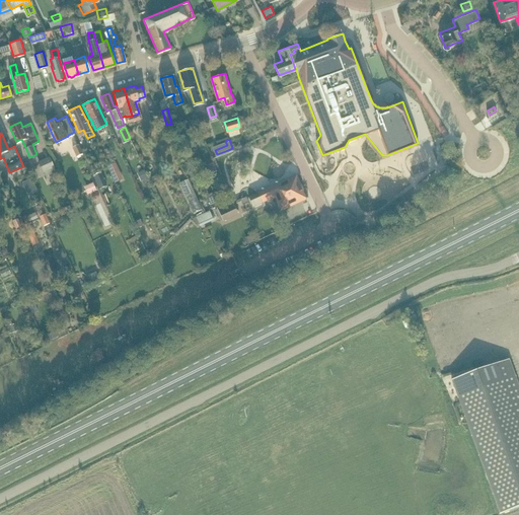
[(72,145),(76,155),(83,151),(79,142),(72,145)]
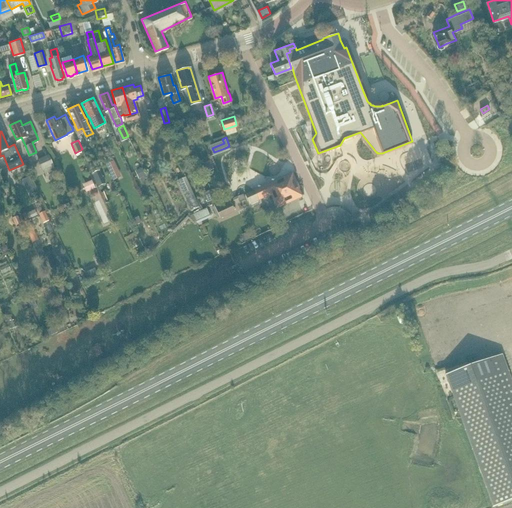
[(53,163),(48,152),(37,157),(42,168),(53,163)]
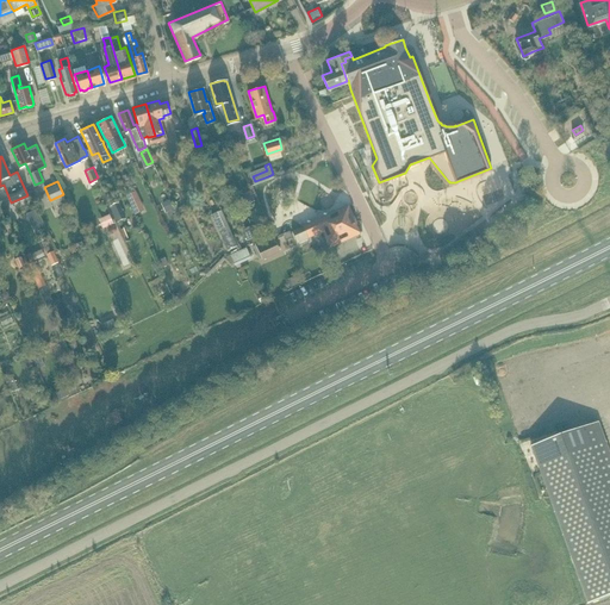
[(244,187),(237,189),(241,200),(248,198),(244,187)]
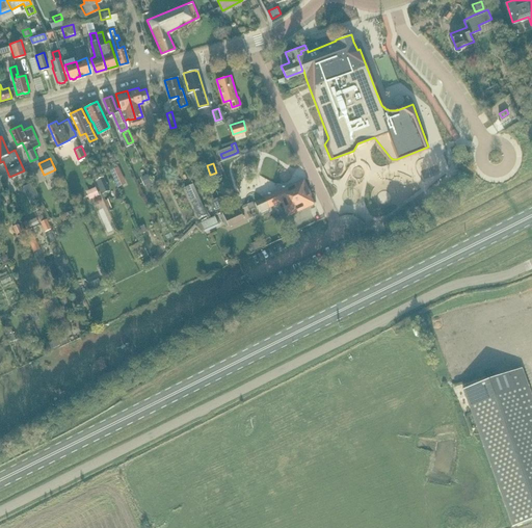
[(118,164),(111,167),(113,174),(121,169),(118,164)]
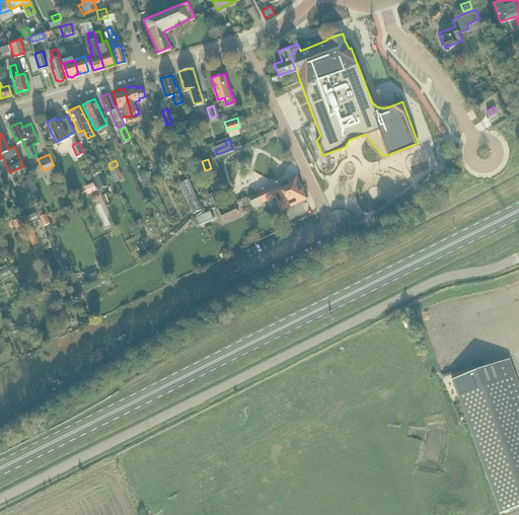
[(160,176),(165,170),(156,163),(152,169),(160,176)]
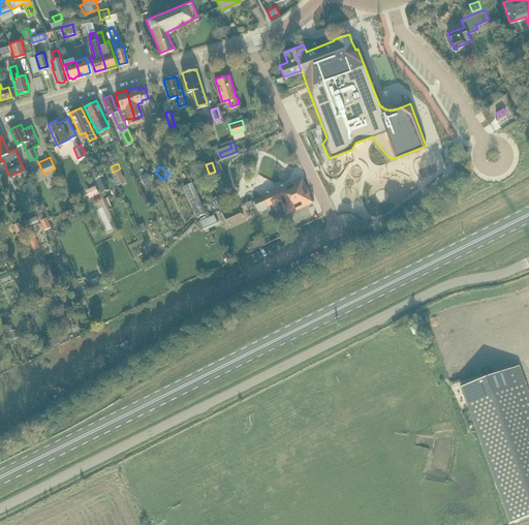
[(147,171),(142,174),(145,181),(150,179),(147,171)]
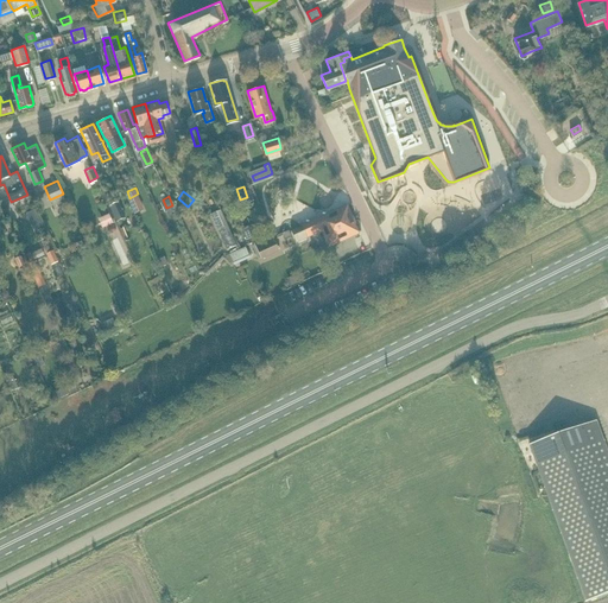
[(115,197),(109,200),(111,202),(118,217),(126,214),(119,198),(116,200),(115,197)]
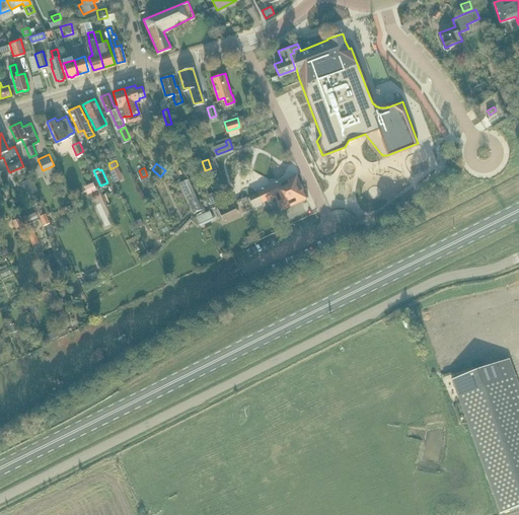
[(147,175),(149,180),(157,177),(154,171),(147,175)]
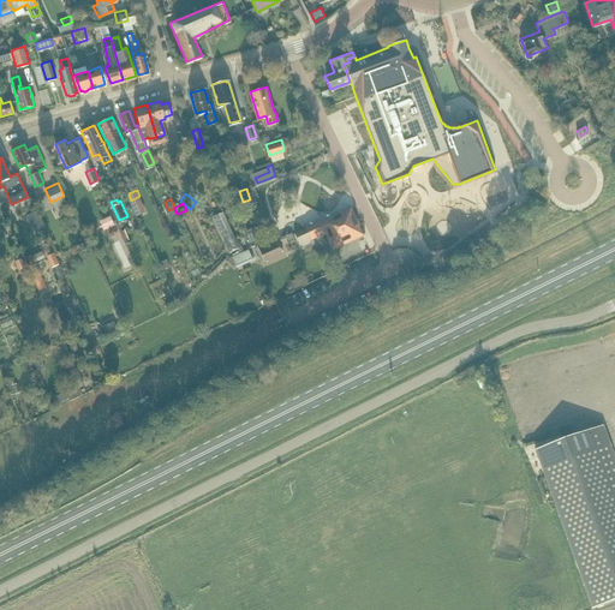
[(305,225),(294,229),(299,243),(326,231),(333,247),(362,234),(358,226),(359,225),(353,210),(351,204),(305,225)]
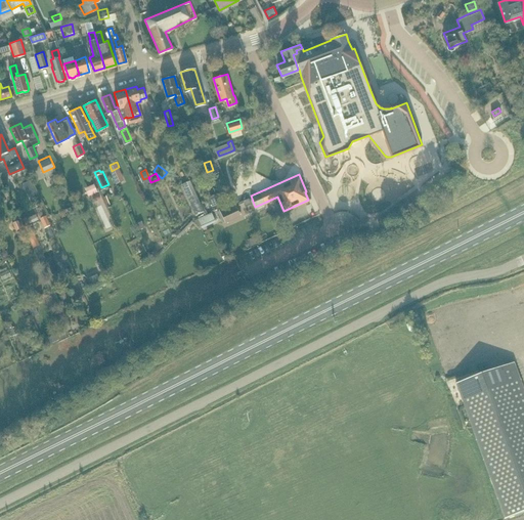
[(29,178),(23,181),(25,186),(32,183),(29,178)]
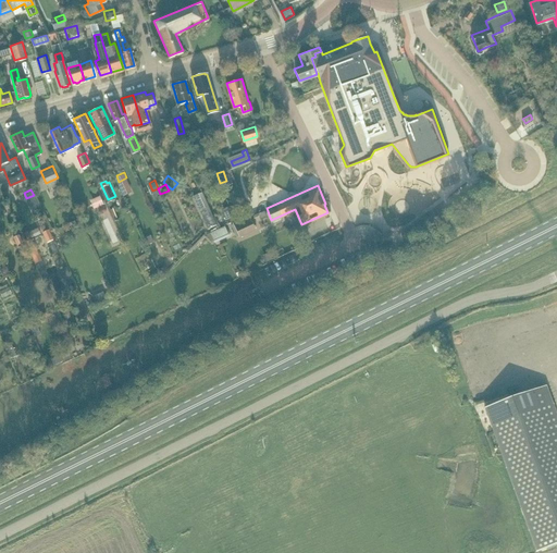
[(218,225),(218,224),(202,192),(194,195),(209,229),(218,225)]
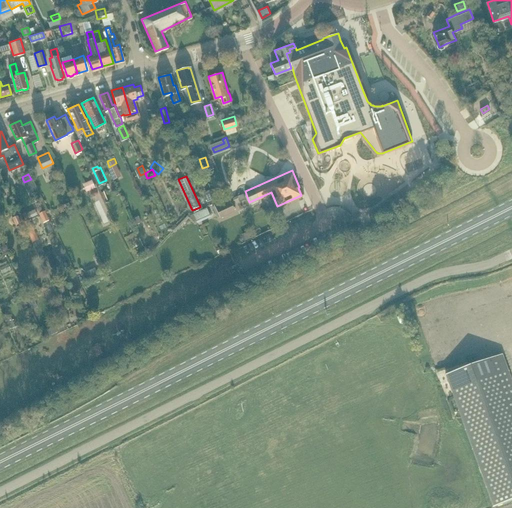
[(85,181),(88,188),(95,185),(91,178),(85,181)]
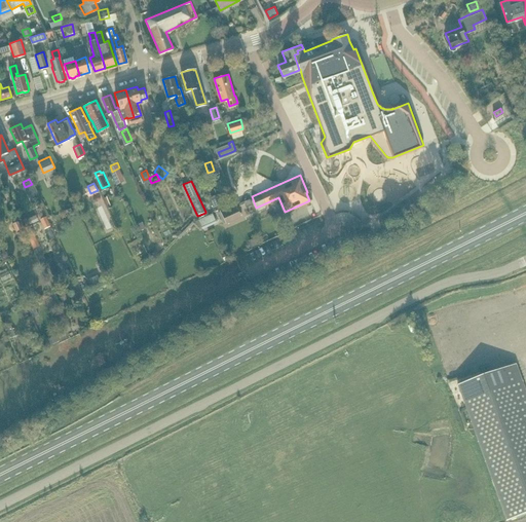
[(219,191),(210,195),(214,202),(222,198),(219,191)]
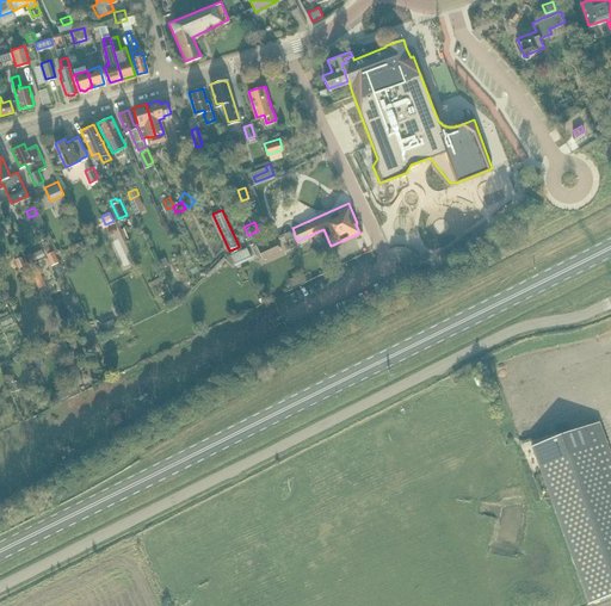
[(284,227),(276,230),(278,235),(284,233),(287,237),(292,234),(290,228),(285,230),(284,227)]
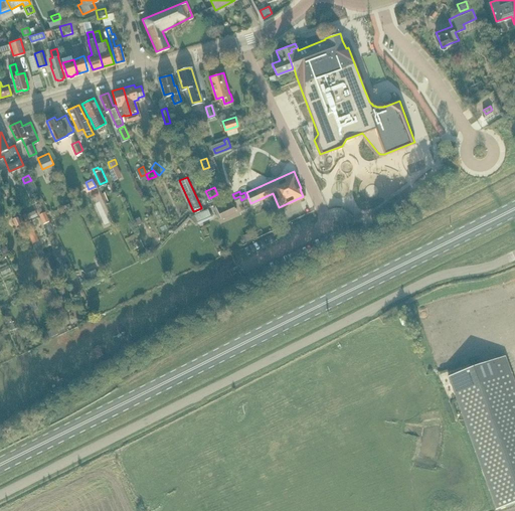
[(221,217),(236,210),(229,196),(214,204),(221,217)]
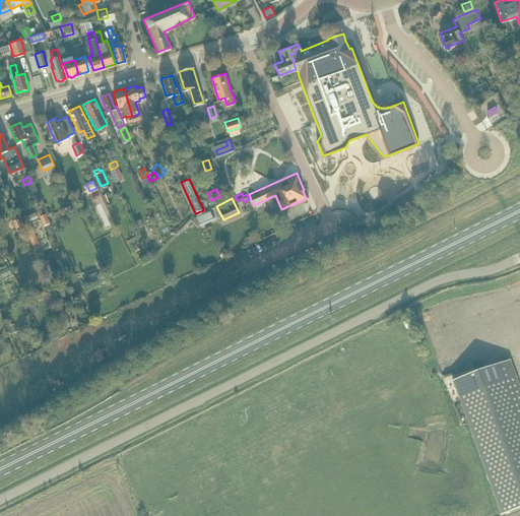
[(199,222),(213,215),(210,209),(196,215),(199,222)]
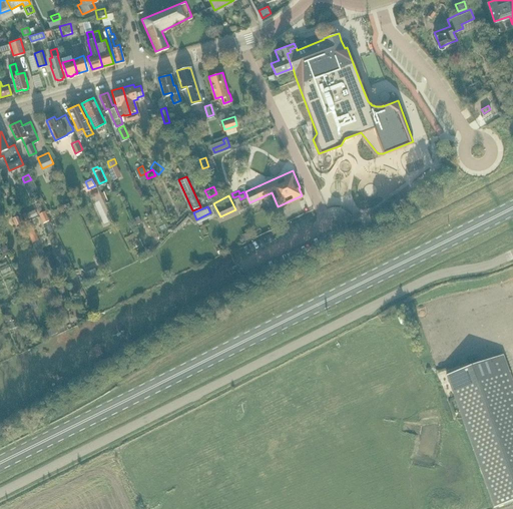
[(48,217),(44,208),(40,210),(44,219),(48,217)]
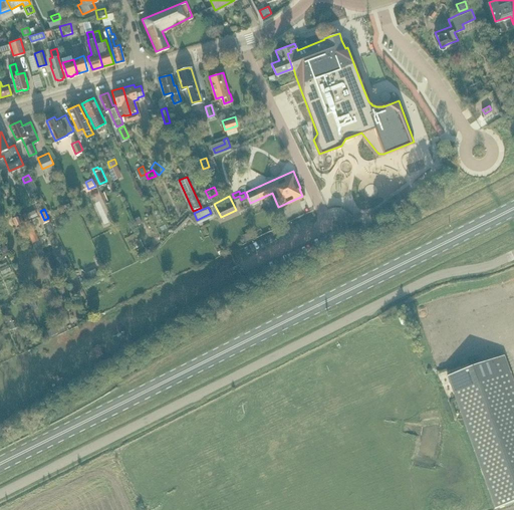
[(24,220),(27,226),(26,227),(32,241),(38,238),(32,224),(31,225),(28,219),(24,220)]
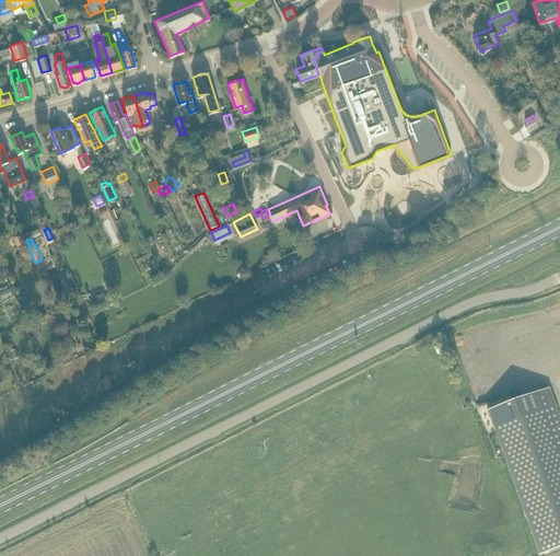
[(265,254),(268,262),(278,256),(273,248),(265,254)]
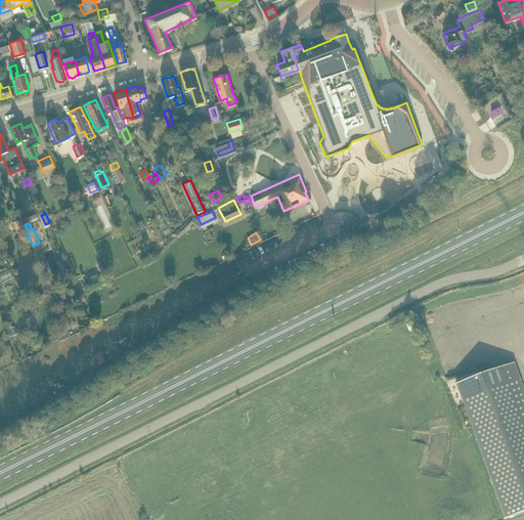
[(56,252),(60,260),(66,257),(61,250),(56,252)]
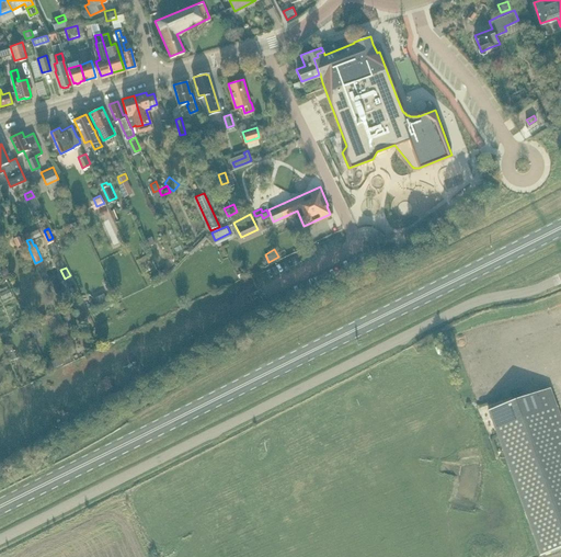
[(54,353),(43,359),(46,365),(57,360),(54,353)]
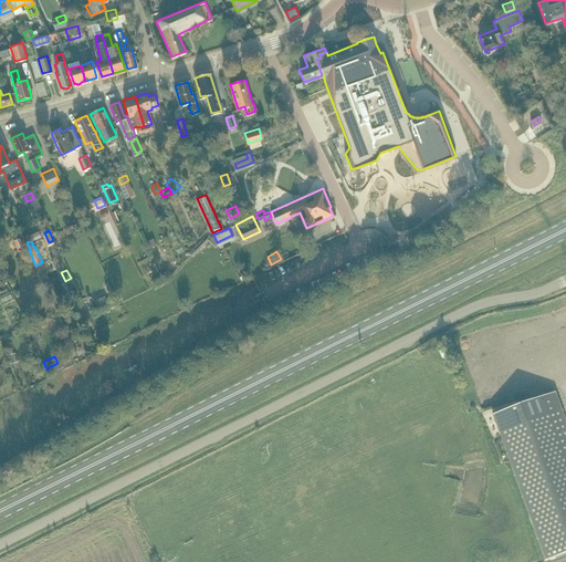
[(565,550),(565,420),(565,419),(555,389),(492,412),(545,558),(565,550)]
